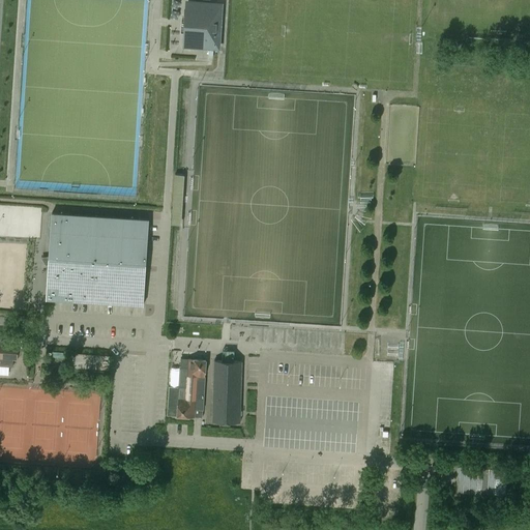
[(201,4),(196,3),(195,11),(186,11),(184,45),(213,47),(218,47),(221,5),(201,4)]
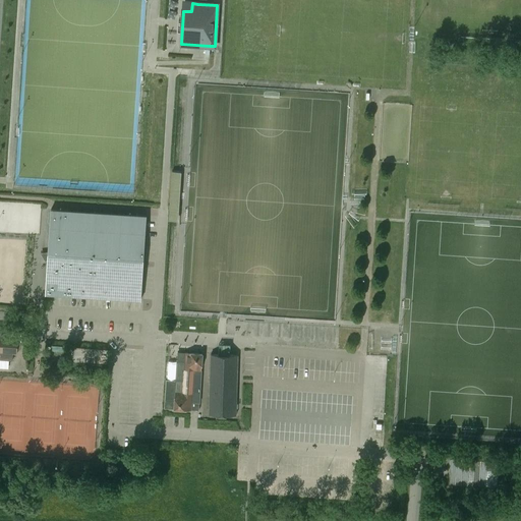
[(48,265),(46,294),(140,300),(147,216),(52,209),(49,251),(41,252),(48,265)]
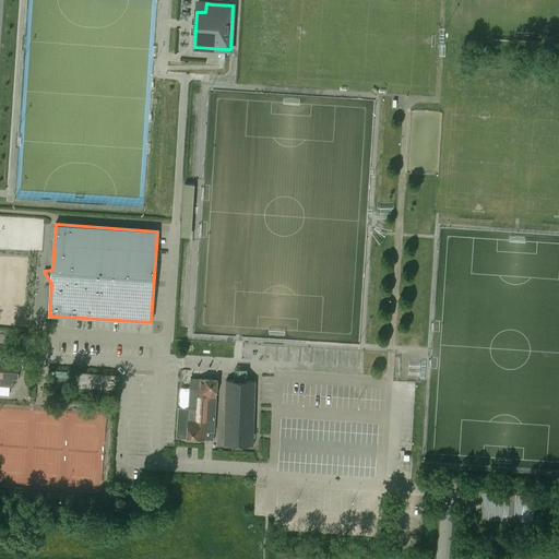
[(0,385),(13,387),(14,379),(19,380),(20,369),(27,370),(28,356),(0,353),(0,385)]
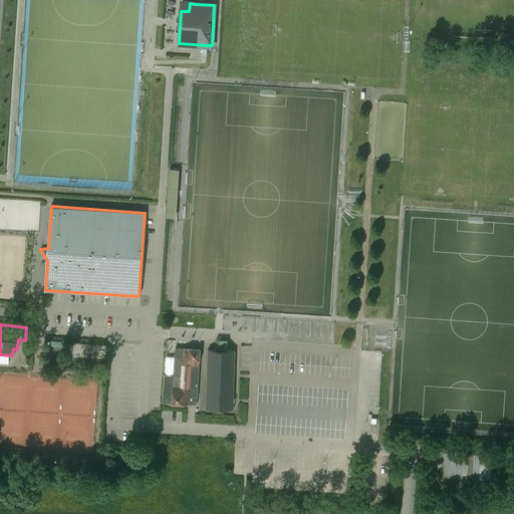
[(200,348),(184,347),(176,347),(174,374),(164,374),(162,403),(189,405),(197,405),(197,397),(200,348)]
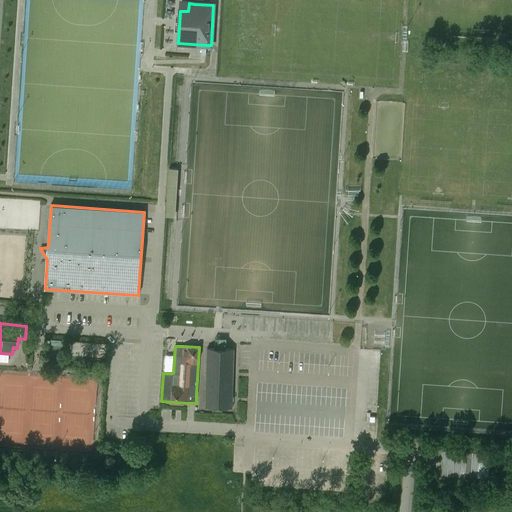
[(234,348),(207,348),(205,407),(232,408),(234,348)]
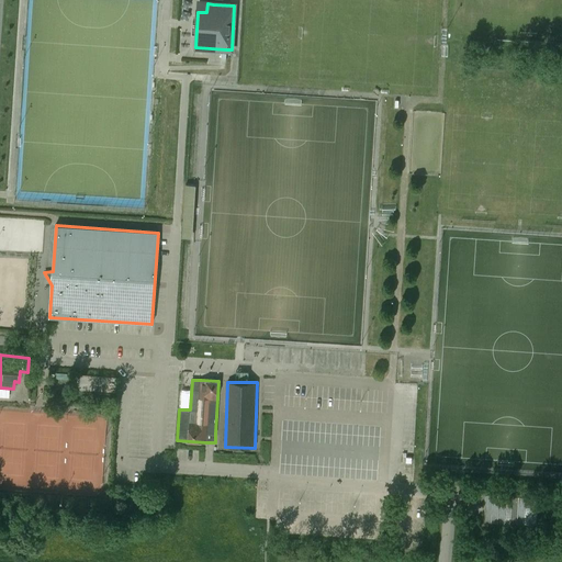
[(537,497),(485,495),(484,523),(536,525),(537,497)]
